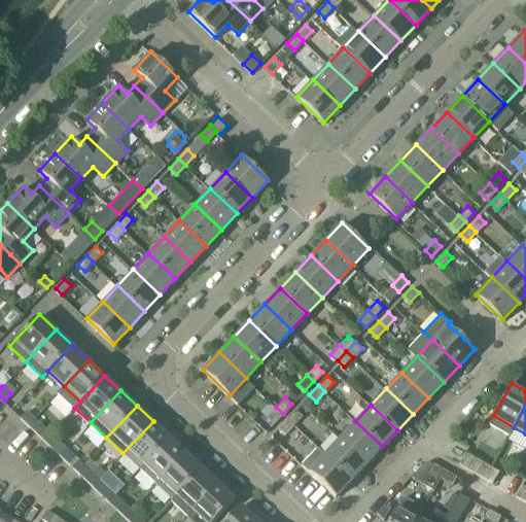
[(283,414),(276,407),(268,417),(274,423),(283,414)]
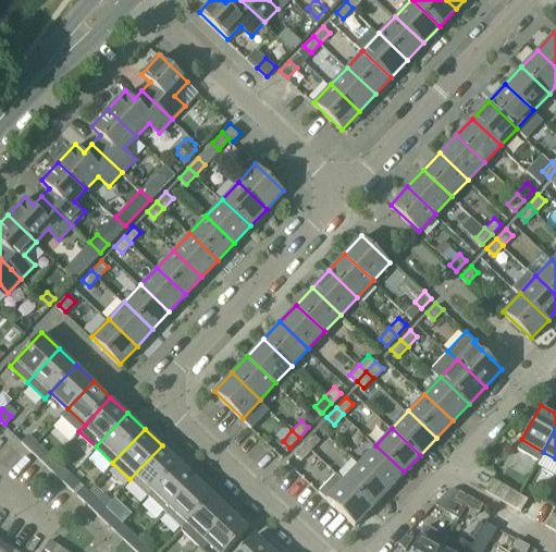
[(22,440),(29,448),(37,441),(28,432),(22,440)]
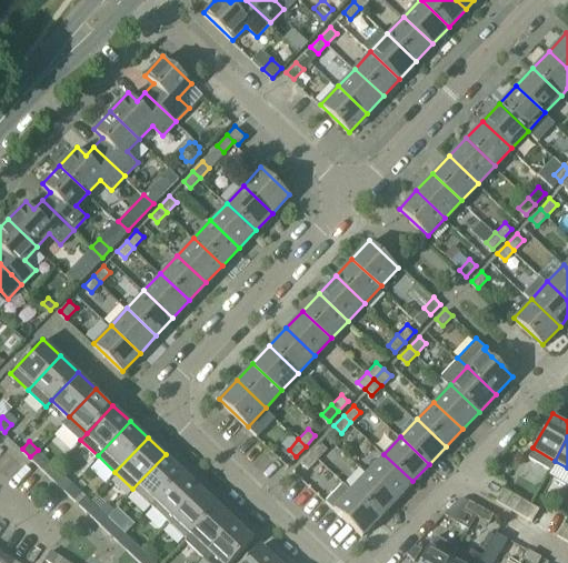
[(320,441),(310,451),(318,458),(327,448),(320,441)]
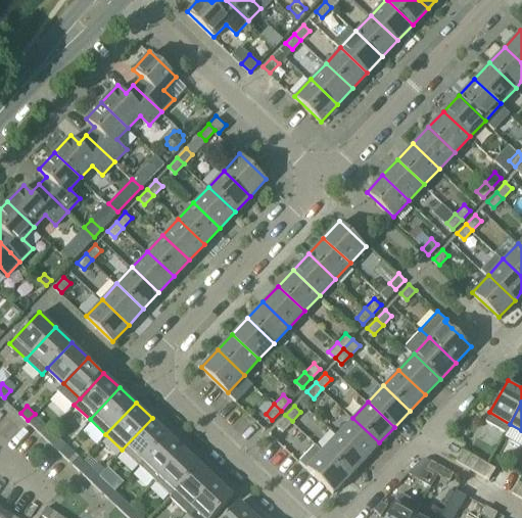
[(35,414),(28,420),(36,428),(43,421),(35,414)]
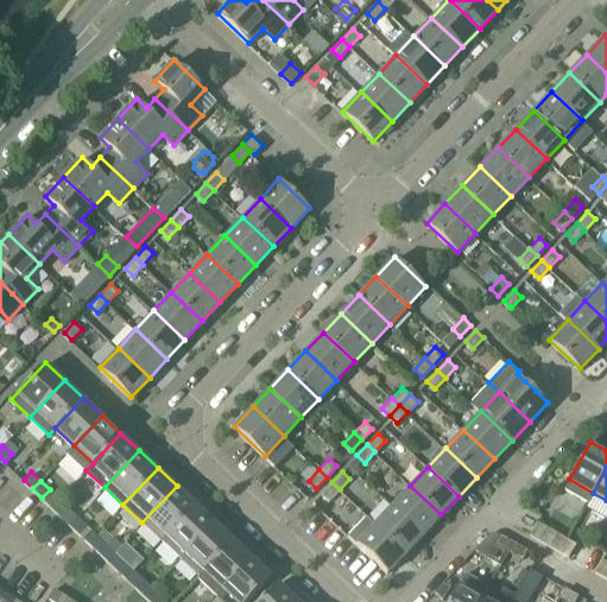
[(340,489),(332,482),(321,493),(329,500),(340,489)]
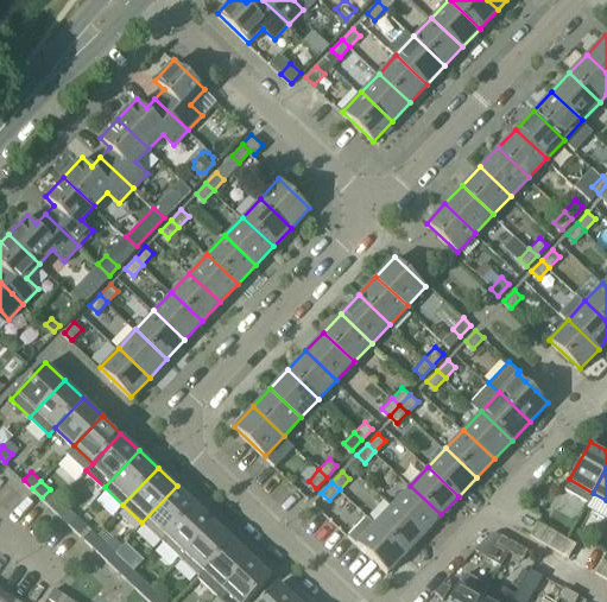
[(141,523),(160,540),(195,504),(177,486),(141,523)]
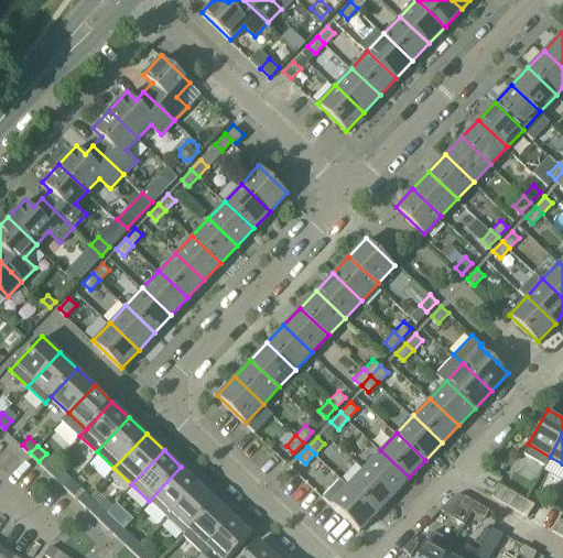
[(380,450),(365,467),(393,494),(409,477),(380,450)]
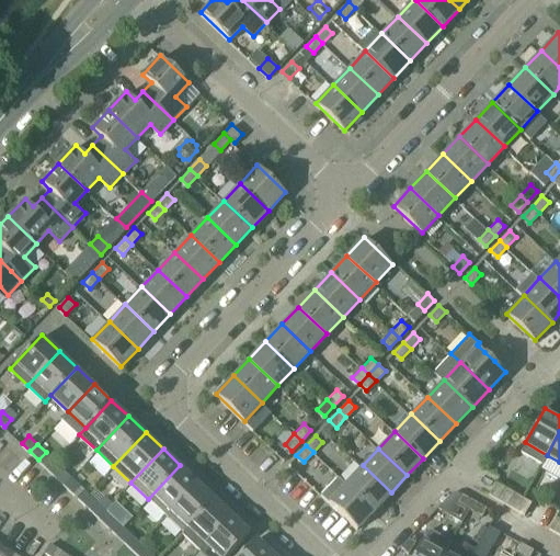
[(148,499),(164,515),(197,481),(180,465),(148,499)]
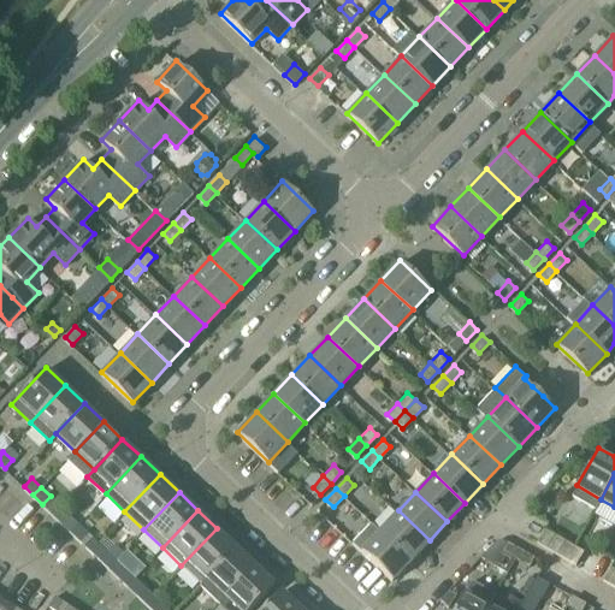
[(398,510),(380,529),(412,560),(430,540),(398,510)]
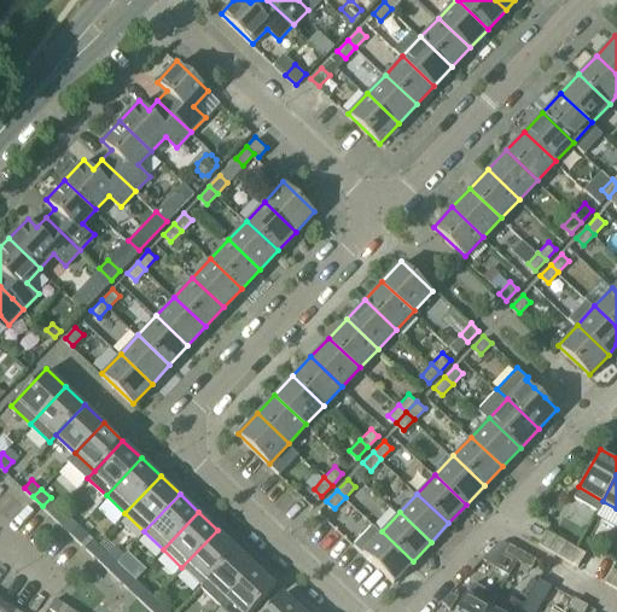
[(62,524),(71,532),(79,524),(69,516),(62,524)]
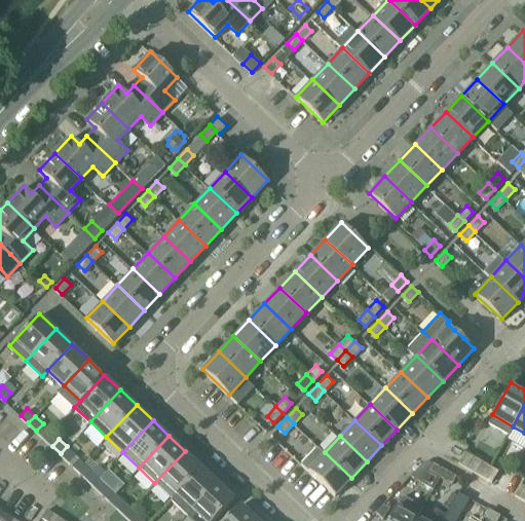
[(351,478),(325,452),(316,445),(301,462),(335,494),(351,478)]
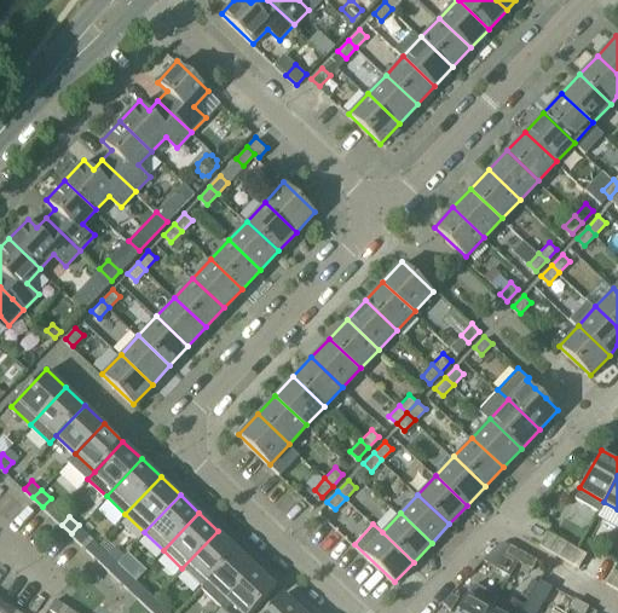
[(79,525),(71,533),(80,542),(88,535),(79,525)]
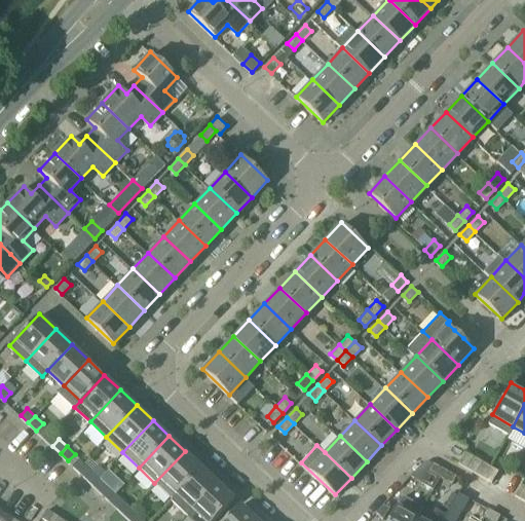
[(458,461),(484,476),(490,464),(464,450),(458,461)]
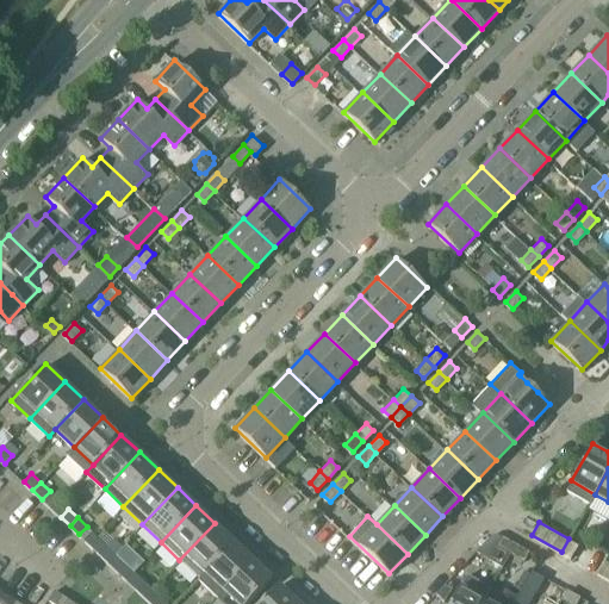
[(179,560),(198,578),(234,541),(215,523),(179,560)]
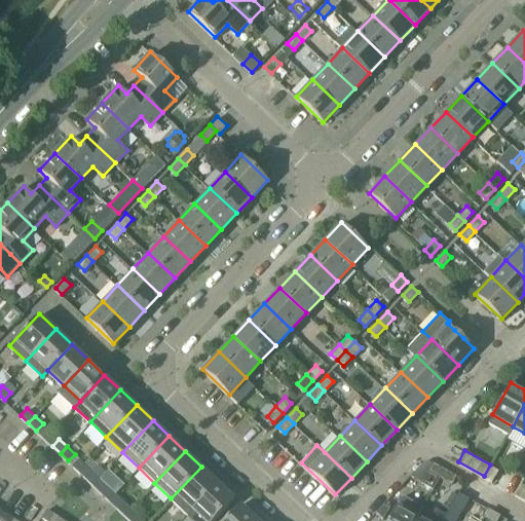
[(429,470),(440,476),(445,468),(434,461),(429,470)]
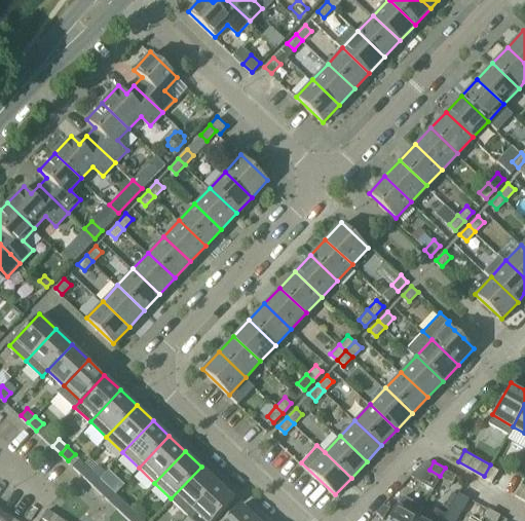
[(490,464),(484,476),(491,480),(498,469),(490,464)]
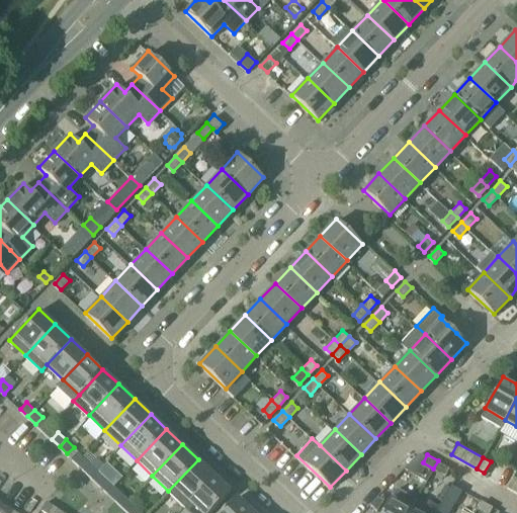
[(168,491),(184,506),(213,475),(198,459),(168,491)]
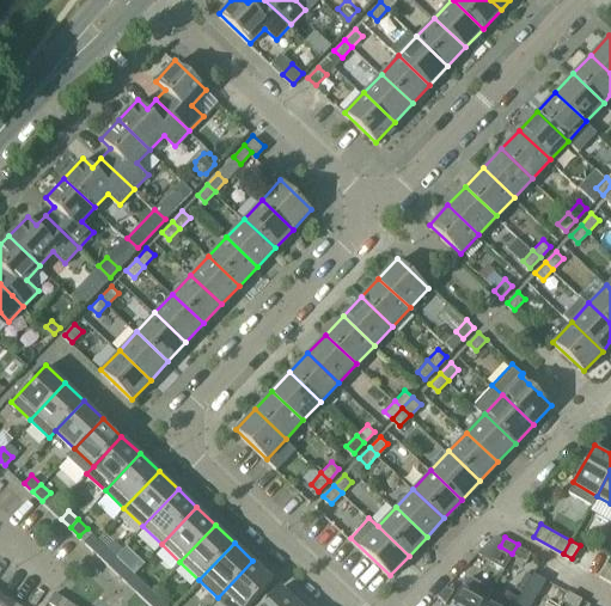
[(518,544),(512,554),(525,561),(531,551),(518,544)]
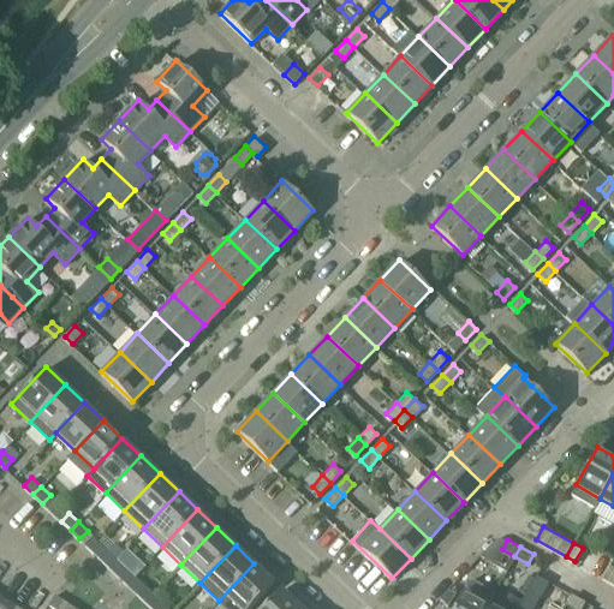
[(99,556),(108,566),(117,557),(107,549),(99,556)]
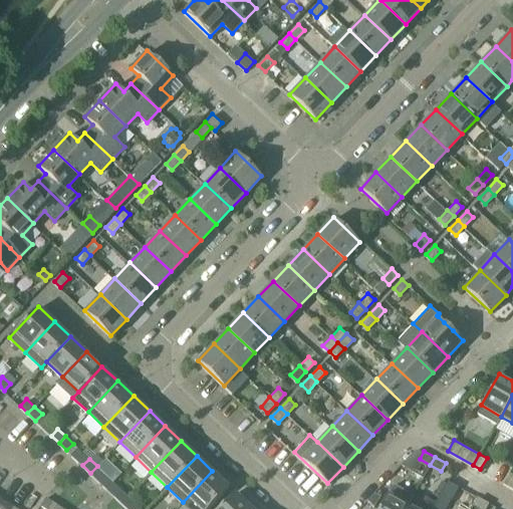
[(97,466),(90,473),(98,480),(104,473),(97,466)]
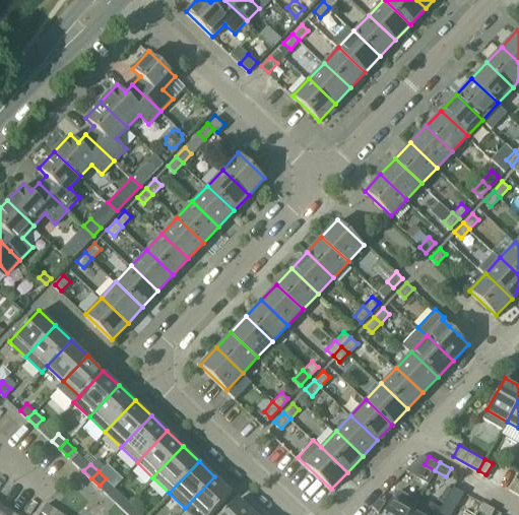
[(214,476),(185,508),(192,514),(208,514),(231,492),(214,476)]
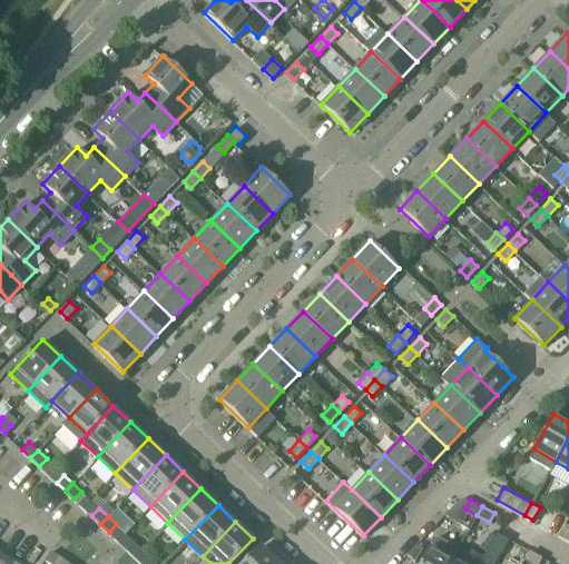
[(558,534),(566,538),(568,534),(568,523),(565,522),(558,534)]
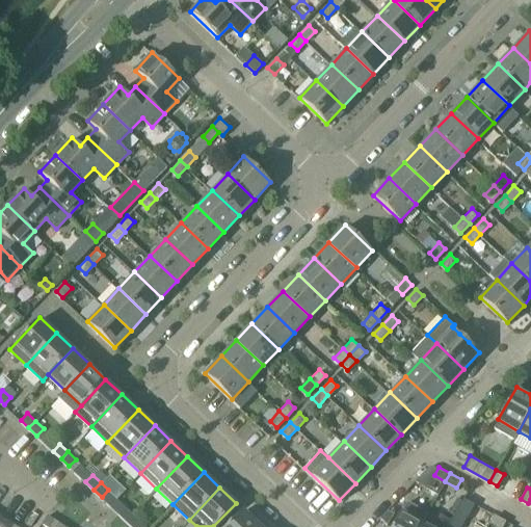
[(428,511),(407,500),(392,526),(419,526),(422,522),(428,511)]
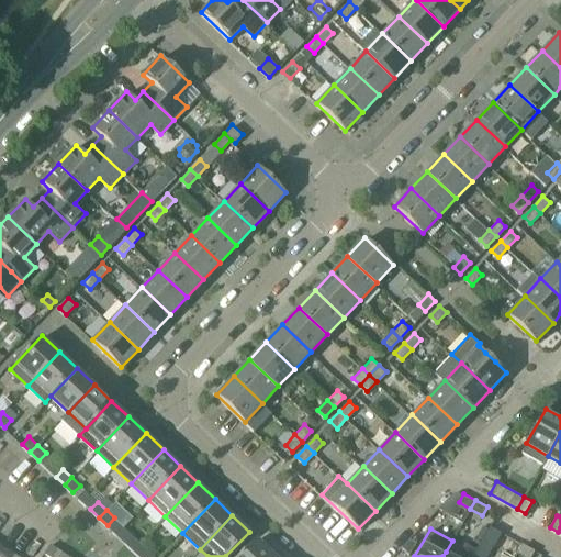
[(125,542),(133,550),(141,543),(132,534),(125,542)]
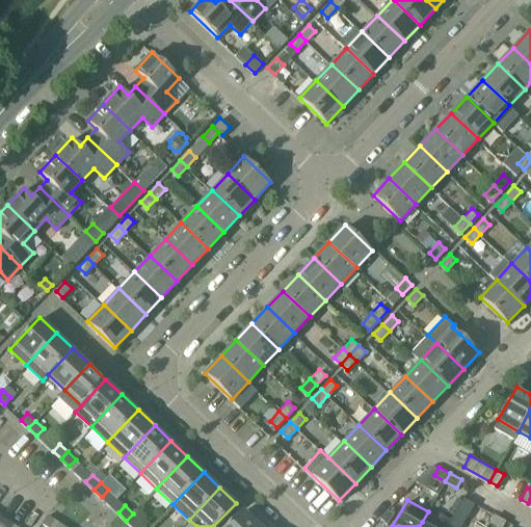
[(257,526),(260,525),(242,508),(224,526),(257,526)]
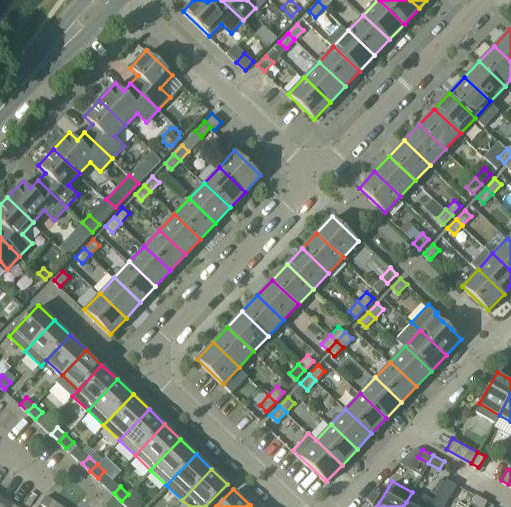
[(471,501),(481,506),(482,506),(487,500),(476,493),(471,501)]
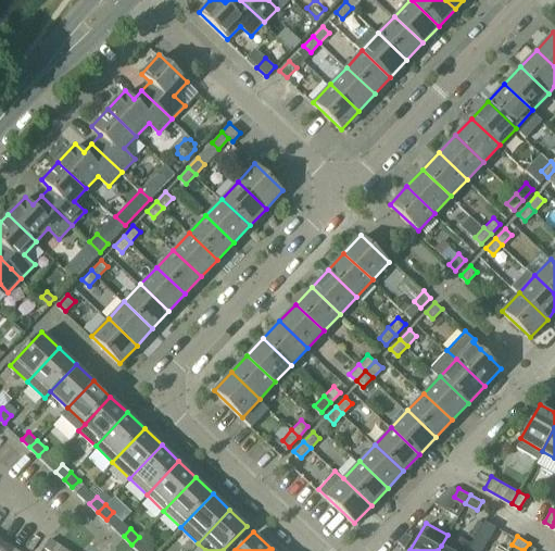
[(139,537),(131,545),(139,550),(140,550),(148,545),(139,537)]
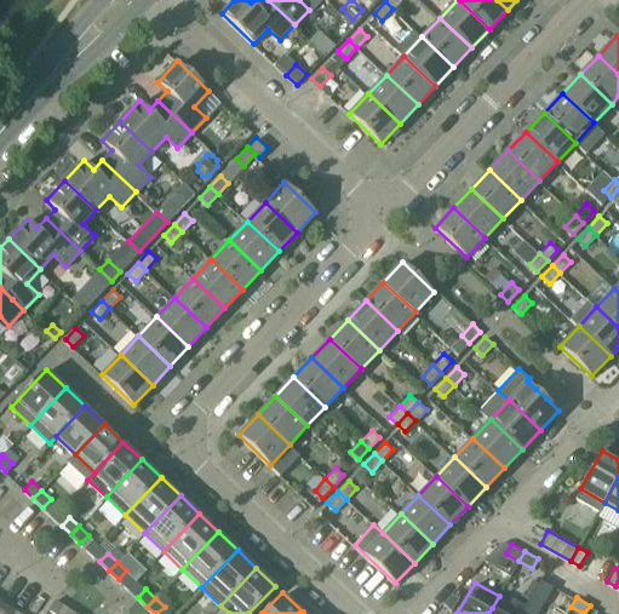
[(0,609),(0,612),(3,613),(12,613),(17,609),(6,602),(0,609)]
